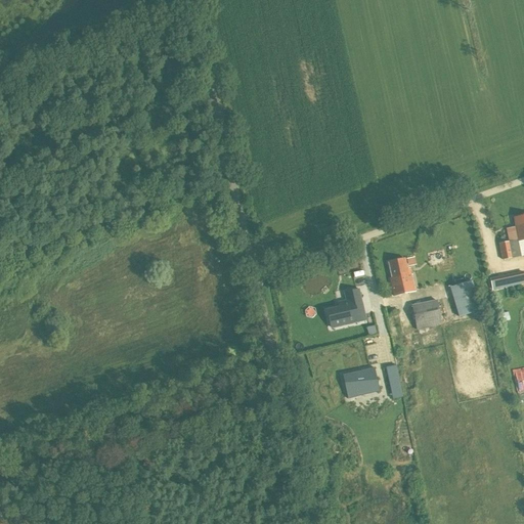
[(506,228),(509,242),(519,239),(519,242),(523,241),(523,216),(514,218),(516,226),(506,228)]
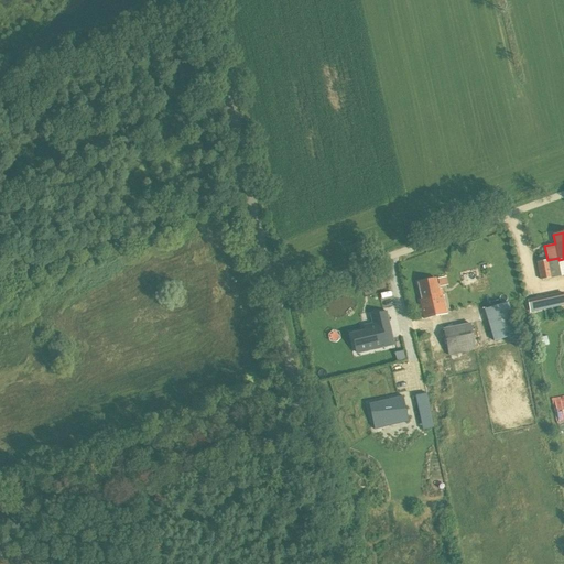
[(557,260),(559,260),(559,258),(548,260),(537,262),(540,280),(552,278),(551,278),(561,277),(561,275),(557,260)]
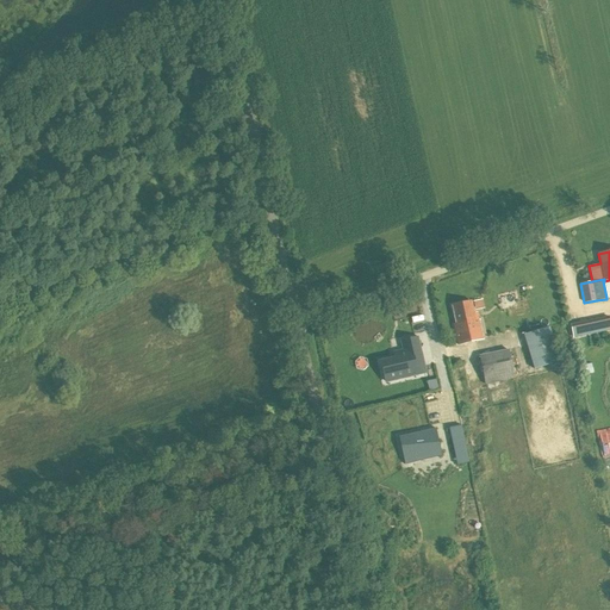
[(475,321),(472,302),(452,306),(456,324),(454,325),(459,344),(483,338),(478,319),(475,321)]
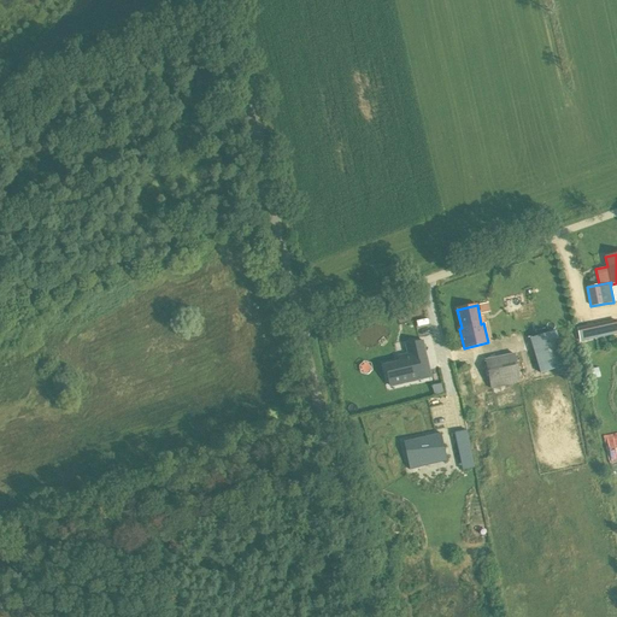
[(597,338),(616,333),(616,329),(615,319),(594,324),(597,338)]
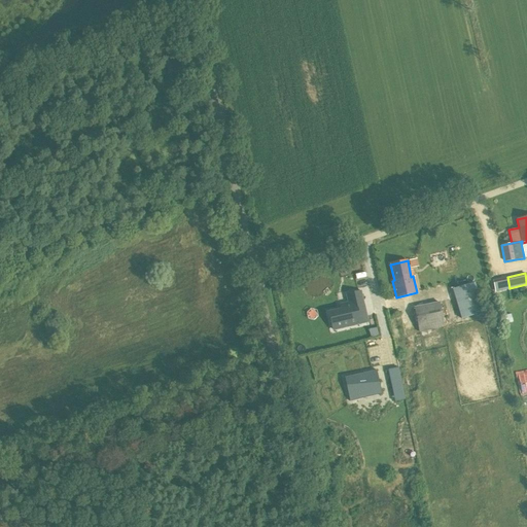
[(475,282),(453,289),(461,319),(484,312),(475,282)]
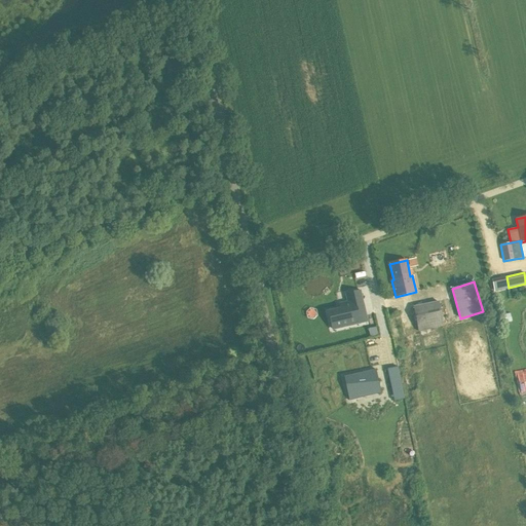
[(330,333),(366,325),(358,292),(343,295),(345,305),(336,307),(337,311),(326,314),(330,333)]
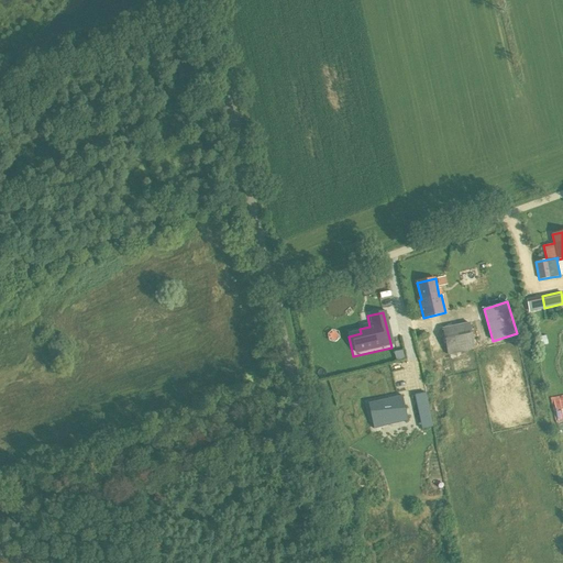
[(448,355),(475,350),(470,322),(442,328),(448,355)]
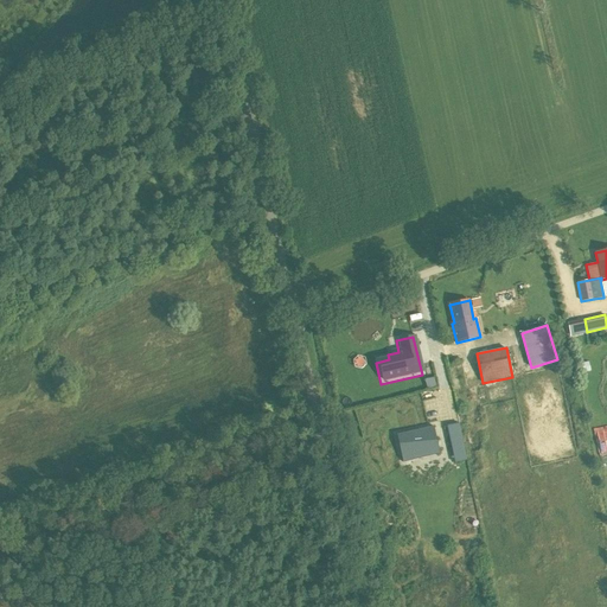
[(442,396),(432,397),(433,416),(443,415),(442,396)]
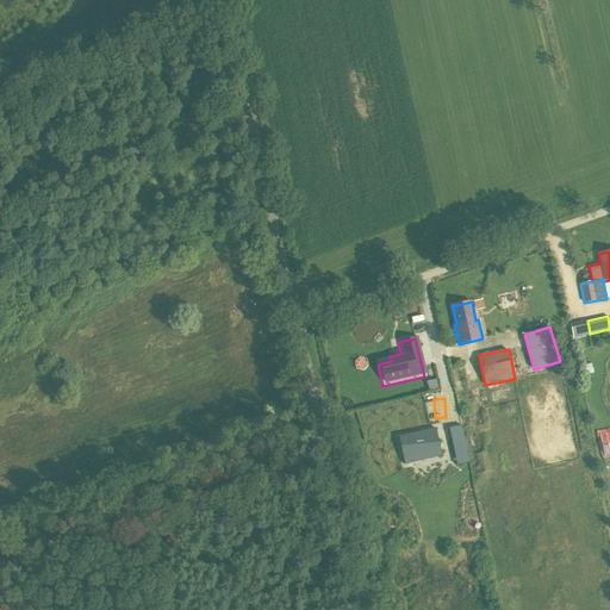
[(449,429),(455,454),(467,452),(461,427),(449,429)]
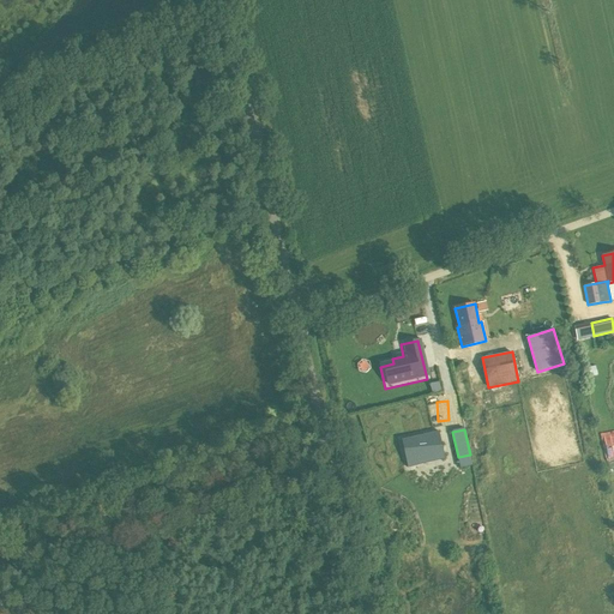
[(439,432),(402,440),(408,467),(417,464),(416,461),(441,458),(441,459),(445,458),(439,432)]
